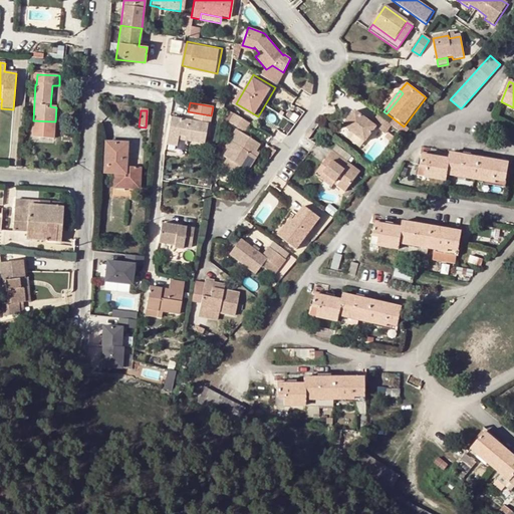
[(229,123),(235,115),(228,111),(223,119),(229,123)]
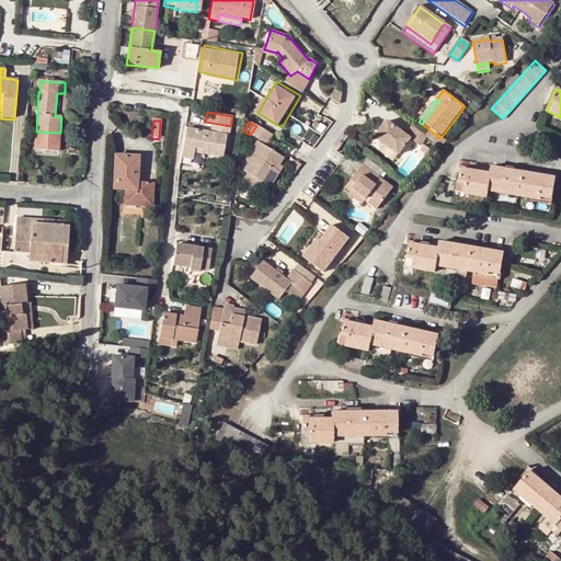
[(186,128),(180,158),(192,160),(194,148),(202,150),(201,153),(222,157),(226,136),(229,136),(230,126),(212,123),(209,133),(186,128)]
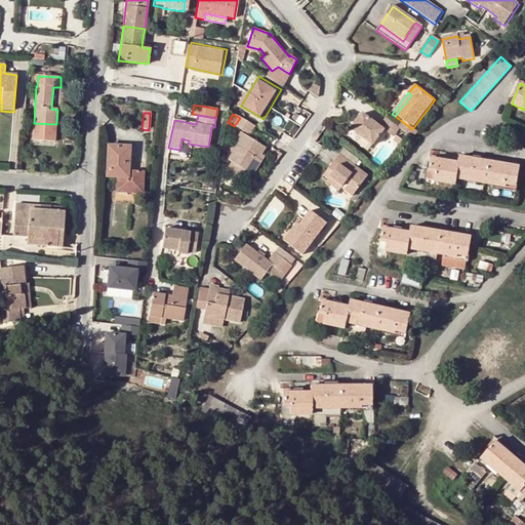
[(385,131),(394,138),(400,129),(387,119),(380,127),(363,115),(352,130),(373,146),(385,131)]
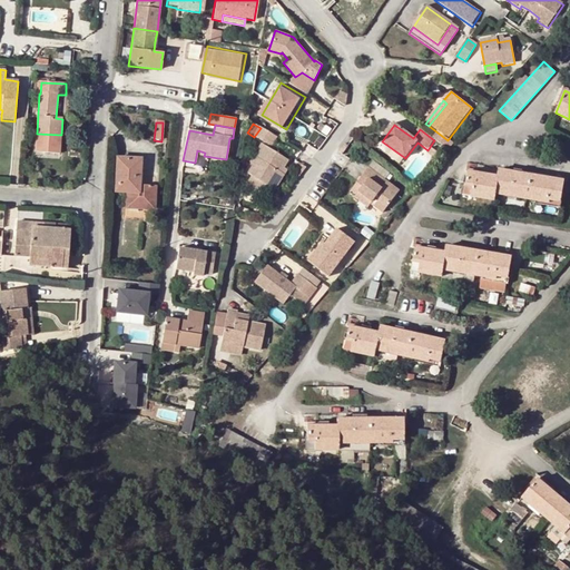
[(254,137),(271,148),(277,138),(261,128),(254,137)]
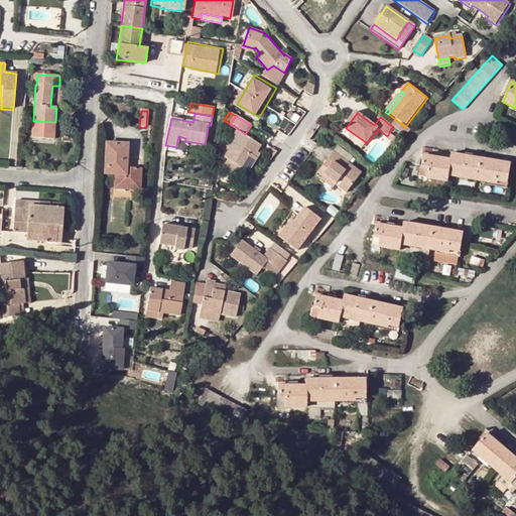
[(260,147),(237,133),(226,151),(228,152),(223,158),(229,162),(239,168),(247,173),(256,159),(254,158),(260,147)]
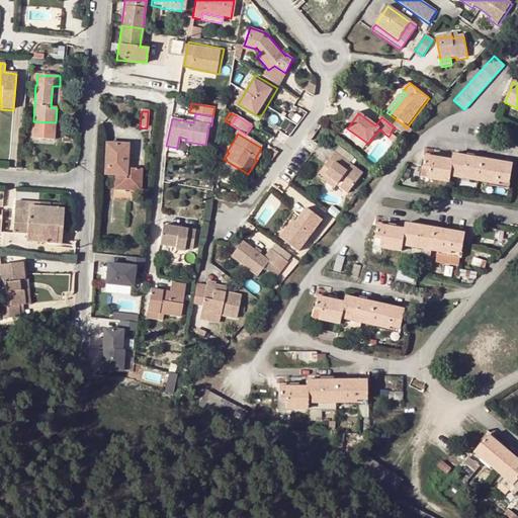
[(401,139),(393,134),(389,141),(396,146),(401,139)]
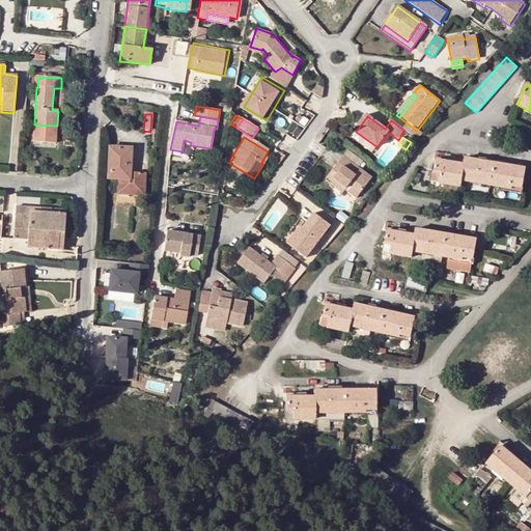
[(130,175),(131,146),(109,145),(107,178),(117,179),(117,194),(143,195),(144,174),(135,172),(134,175),(130,175)]
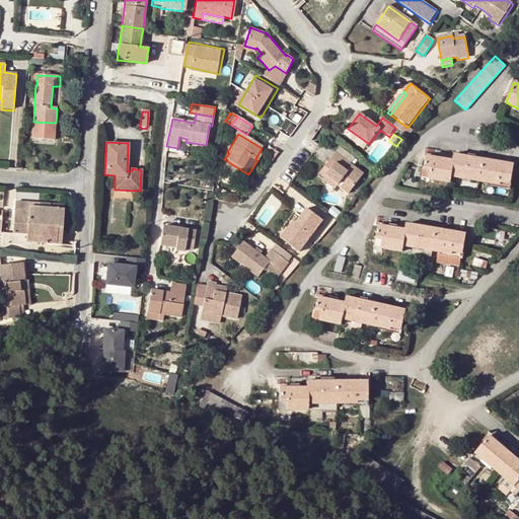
[(337,153),(322,171),(339,184),(338,187),(349,196),(364,174),(337,153)]
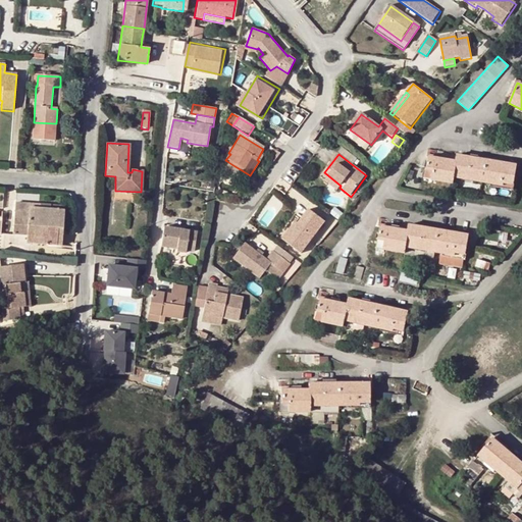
[(456,162),(428,157),(426,169),(426,170),(432,171),(431,179),(453,184),(454,176),(503,186),(504,183),(514,185),(516,165),(510,164),(510,161),(494,158),(494,161),(486,160),(487,157),(478,156),(478,159),(457,155),(456,162)]
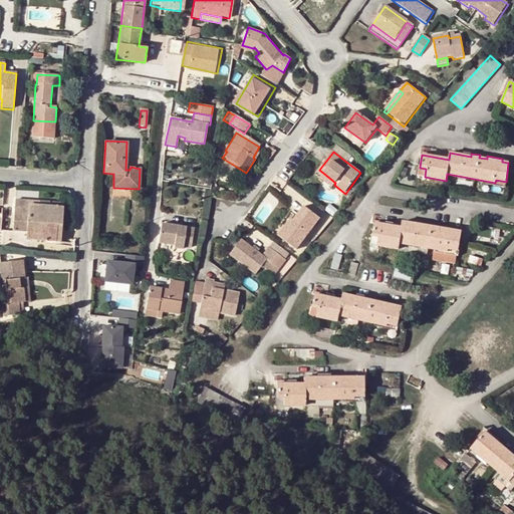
[(235,173),(238,168),(228,162),(224,167),(235,173)]
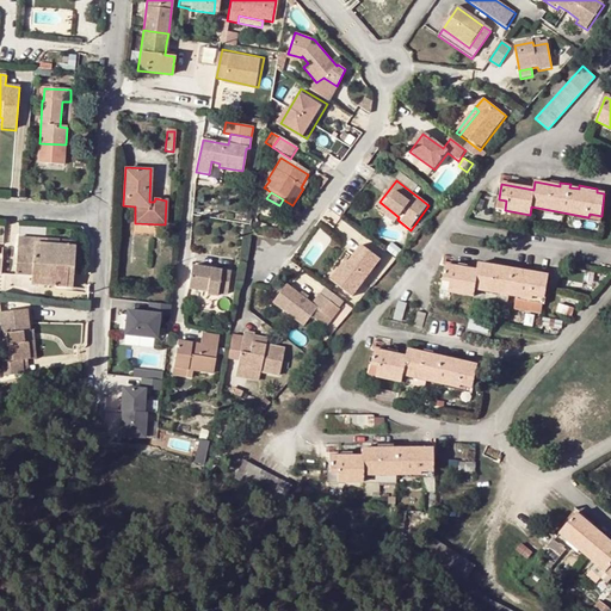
[(498,199),(495,209),(505,210),(506,201),(499,199),(498,199)]
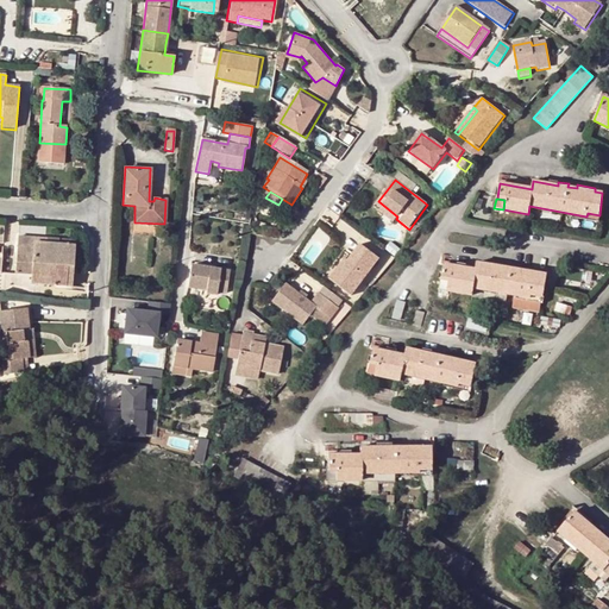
[(397,217),(378,201),(374,208),(393,223),(396,219),(397,217)]
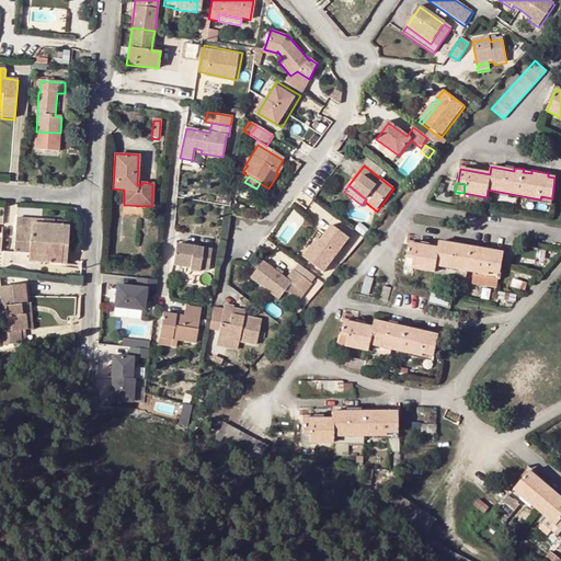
[(65,264),(68,227),(31,225),(31,220),(16,219),(14,252),(29,252),(29,262),(65,264)]
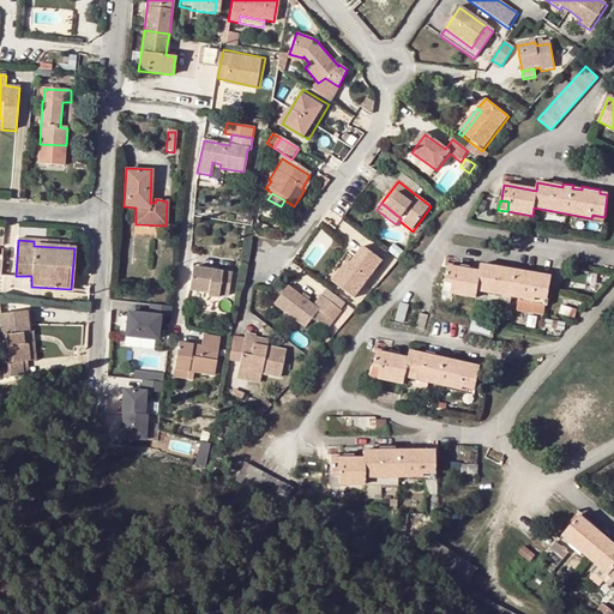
[(355,298),(383,263),(361,246),(333,281),(355,298)]
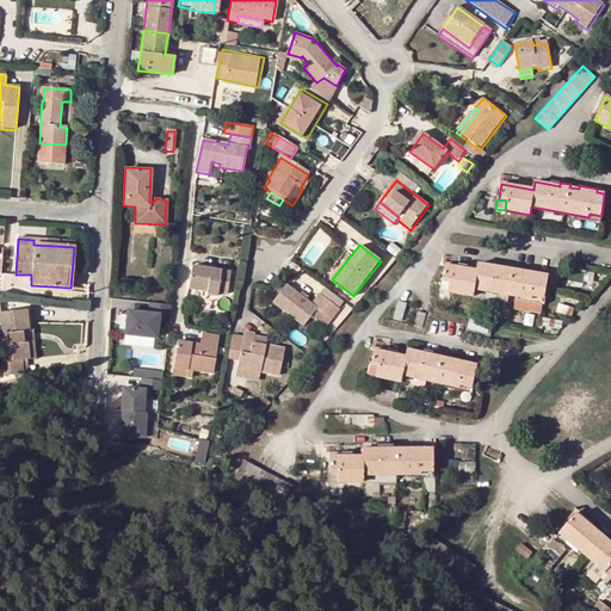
[(446,264),(443,282),(442,281),(439,290),(474,296),(475,289),(510,295),(517,296),(531,298),(532,296),(544,298),(548,275),(479,264),(477,270),(446,264)]
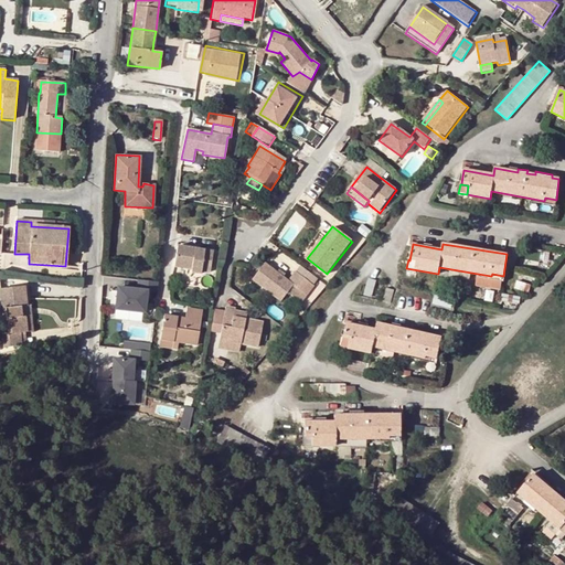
[(209,272),(212,251),(177,246),(174,266),(191,268),(191,272),(201,273),(201,270),(209,272)]
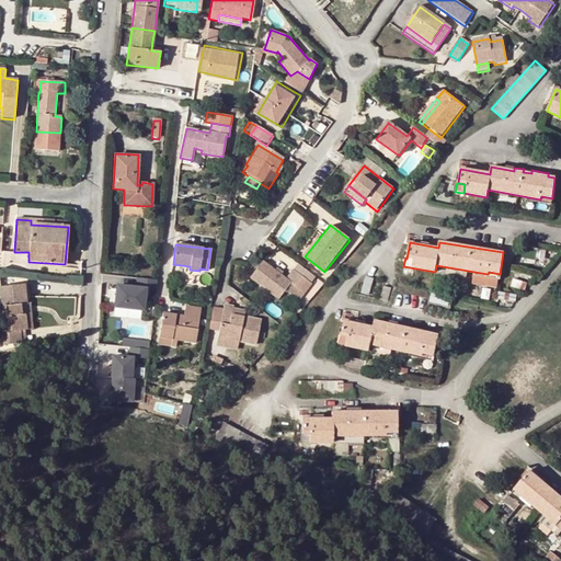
[(287,277),(264,260),(251,276),(278,298),(285,289),(290,283),(304,293),(311,283),(294,268),(287,277)]
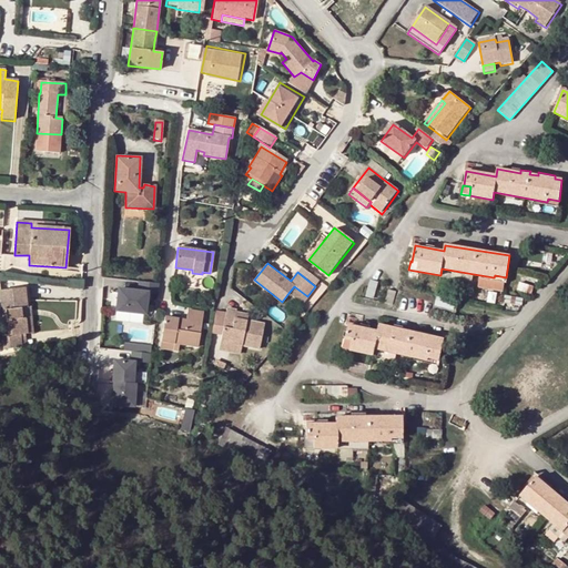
[(472,283),(474,274),(442,269),(440,275),(439,277),(472,283)]
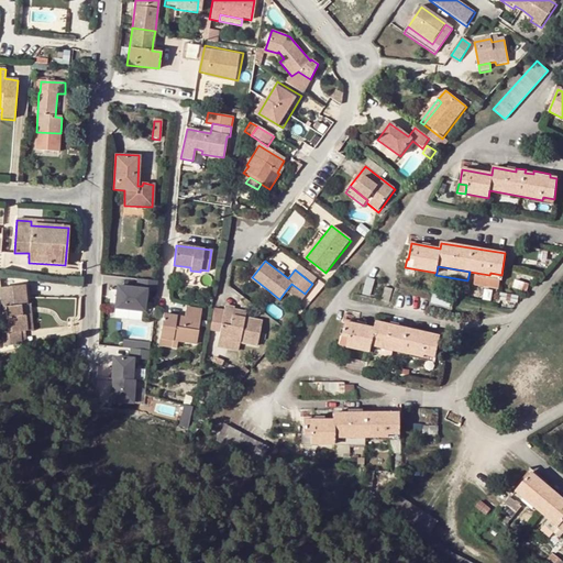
[(498,289),(501,275),(490,273),(489,275),(476,273),(473,285),(498,289)]
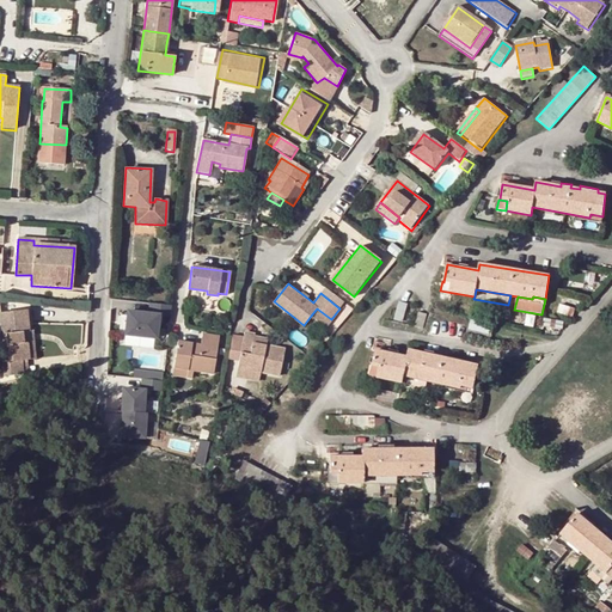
[(402,320),(407,305),(398,303),(395,318),(402,320)]
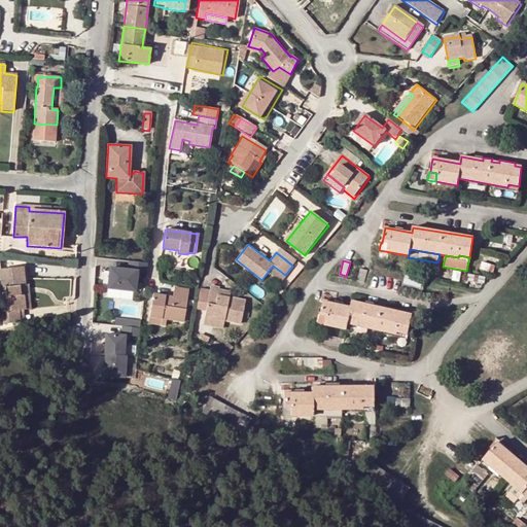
[(108,288),(135,291),(137,271),(146,272),(146,262),(130,261),(129,270),(110,268),(108,288)]
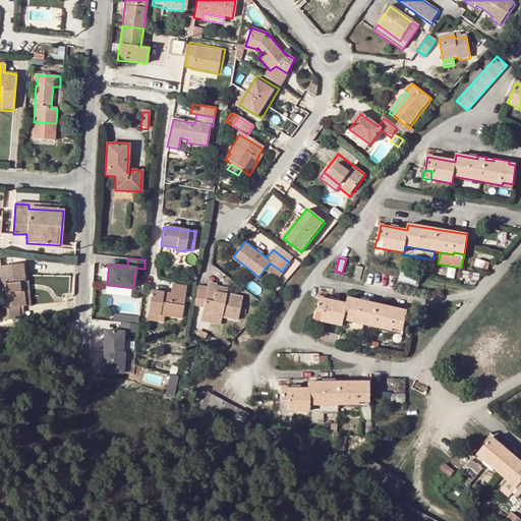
[(487,270),(489,263),(476,258),(474,266),(487,270)]
